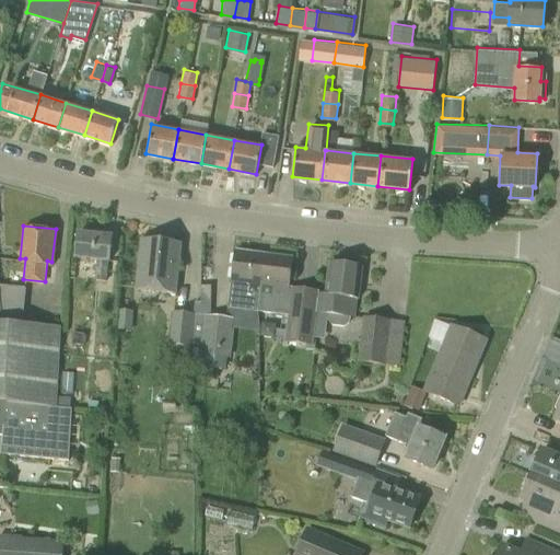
[(108,258),(112,233),(78,230),(76,255),(96,257),(94,277),(107,278),(108,258)]
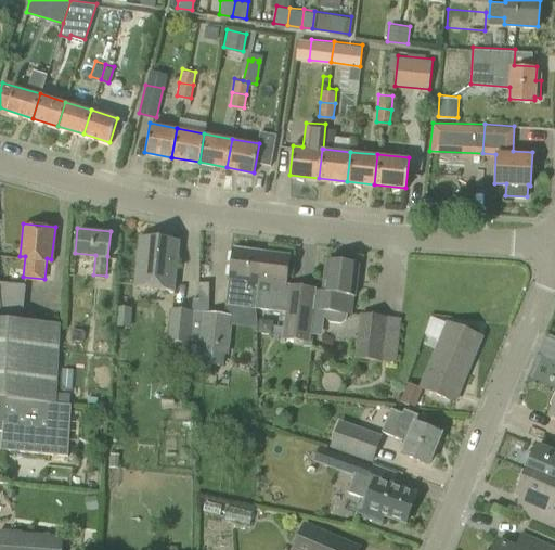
[(173,288),(179,239),(140,234),(136,283),(173,288)]
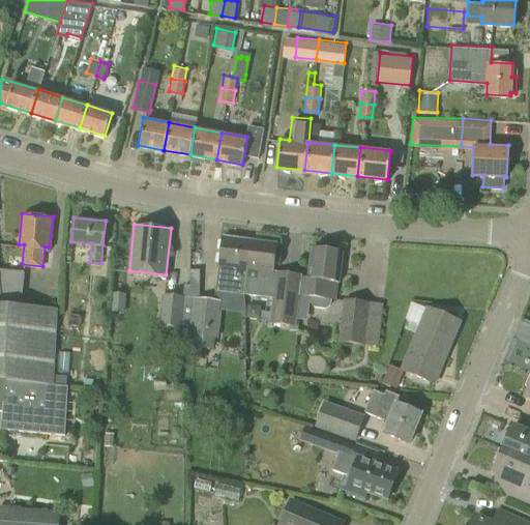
[(246,267),(249,237),(223,234),(219,264),(215,289),(245,292),(246,267)]
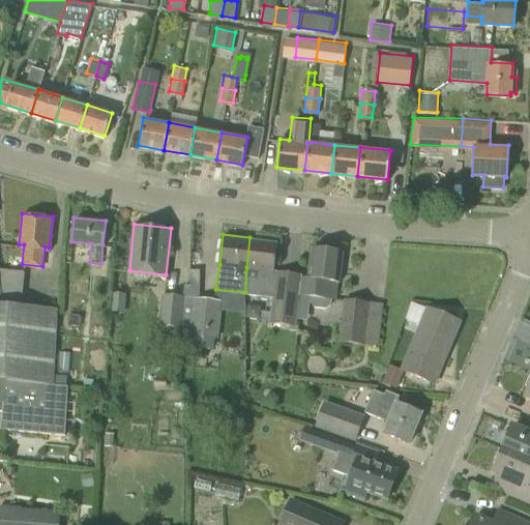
[(273,268),(276,241),(249,237),(246,267),(245,292),(271,295),(268,320),(295,324),(298,298),(301,275),(301,272),(273,268)]
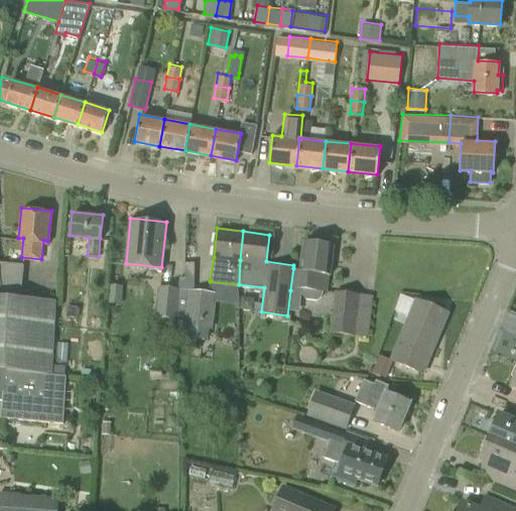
[(299,268),(293,268),(290,290),(301,291),(305,296),(316,298),(323,294),(323,289),(327,289),(329,273),(330,273),(334,243),(303,239),(299,268)]
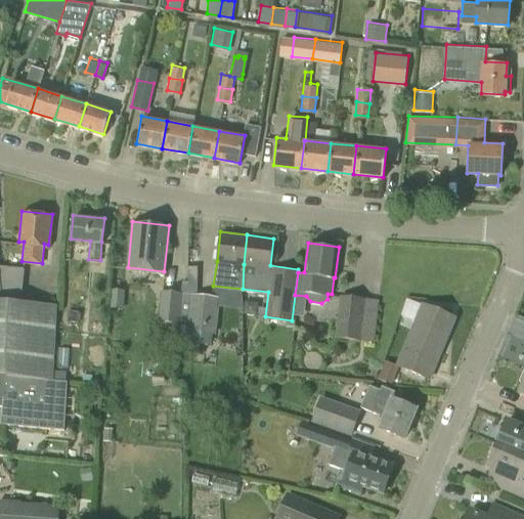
[(0,263),(0,278),(2,299),(3,299),(20,300),(24,265),(0,263)]
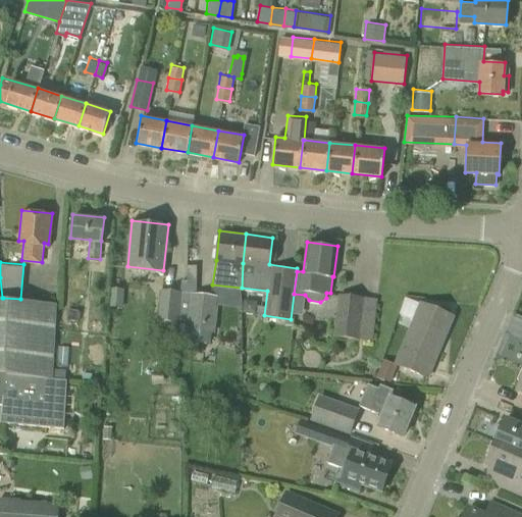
[(215,331),(218,294),(197,292),(197,262),(187,263),(186,291),(190,291),(185,339),(210,342),(211,330),(215,331)]
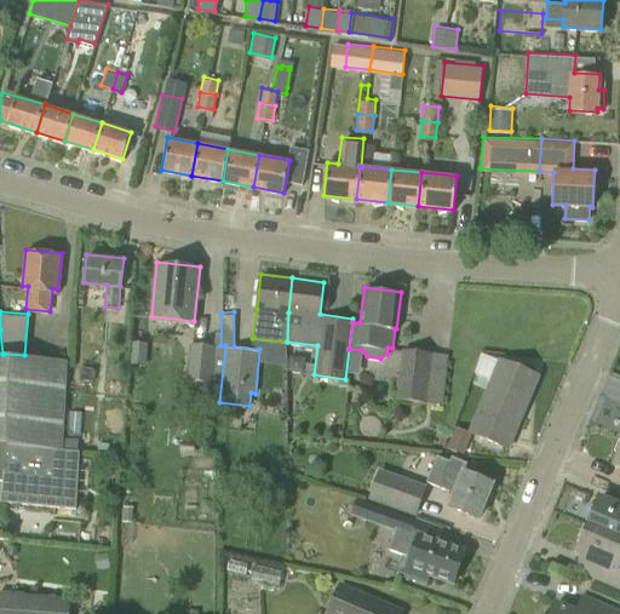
[(0,331),(0,439),(9,440),(9,442),(62,447),(63,435),(68,359),(24,355),(4,354),(3,354),(0,331)]
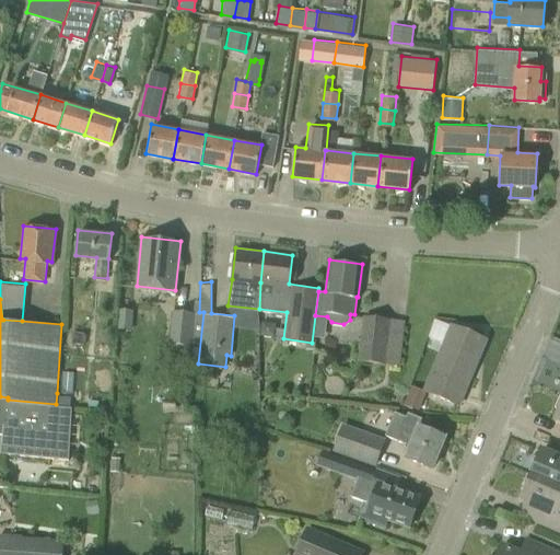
[(189,357),(195,310),(172,308),(168,342),(171,342),(168,355),(189,357)]
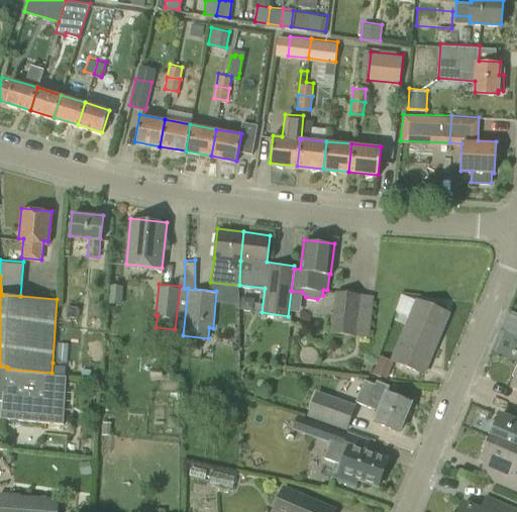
[(356,333),(360,292),(334,290),(330,331),(356,333)]
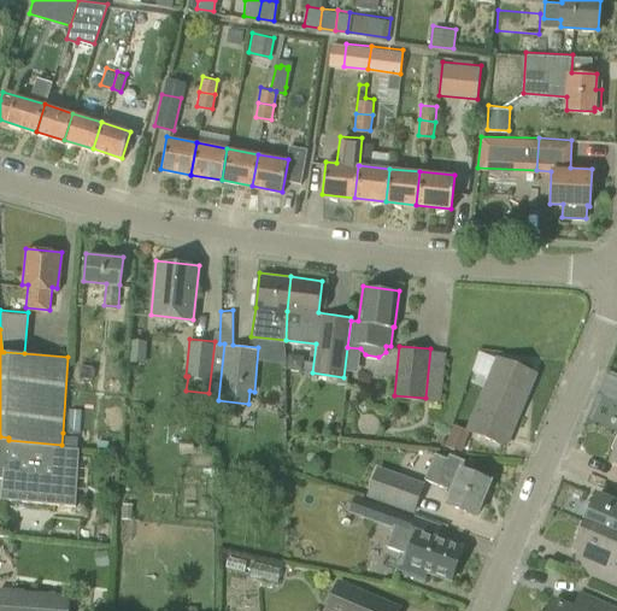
[(505,444),(535,371),(498,356),(468,428),(505,444)]
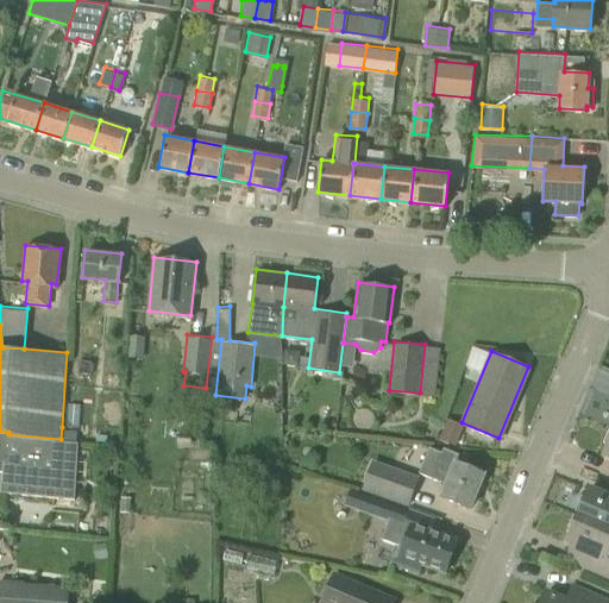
[(454,443),(463,424),(447,416),(439,437),(454,443)]
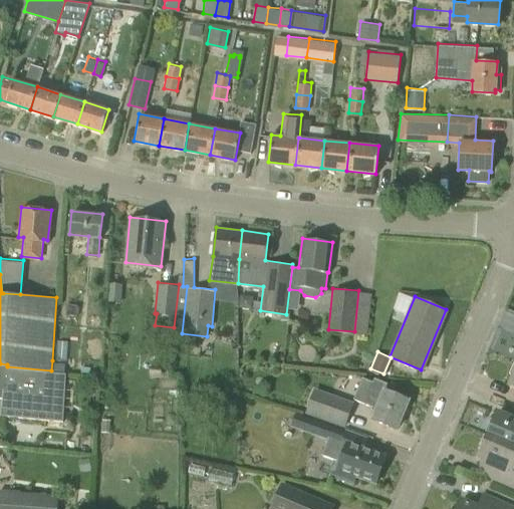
[(64,361),(52,360),(51,370),(64,371),(64,361)]
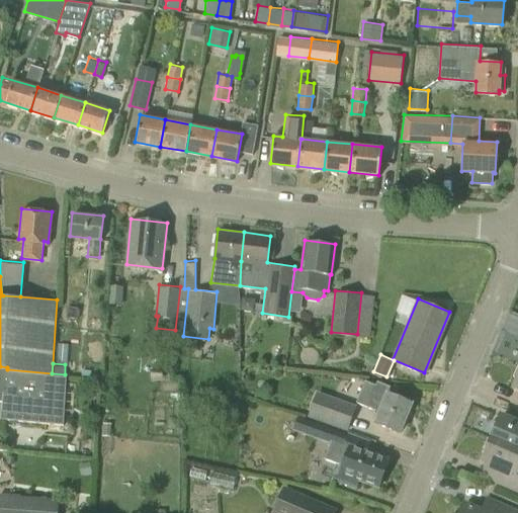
[(66,375),(65,375),(52,374),(0,368),(0,387),(3,388),(0,418),(63,423),(66,375)]
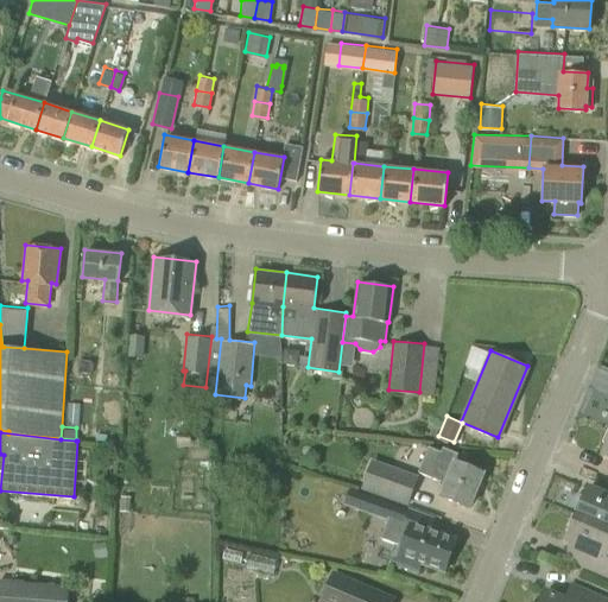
[(441,450),(429,444),(418,470),(445,481),(439,495),(469,507),(483,471),(456,461),(460,452),(443,445),(441,450)]
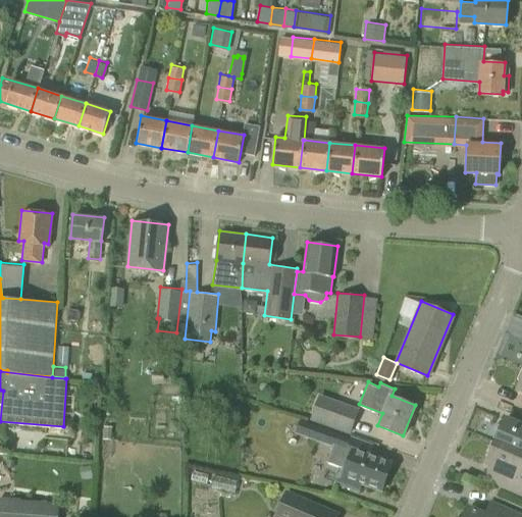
[(351,432),(359,406),(318,392),(309,418),(351,432)]
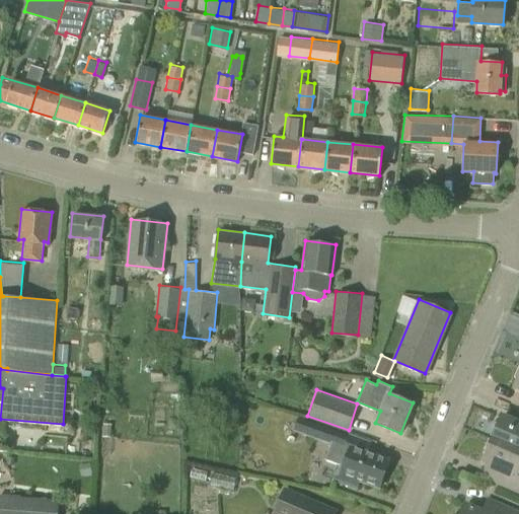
[(518,447),(518,419),(503,413),(493,437),(518,447)]
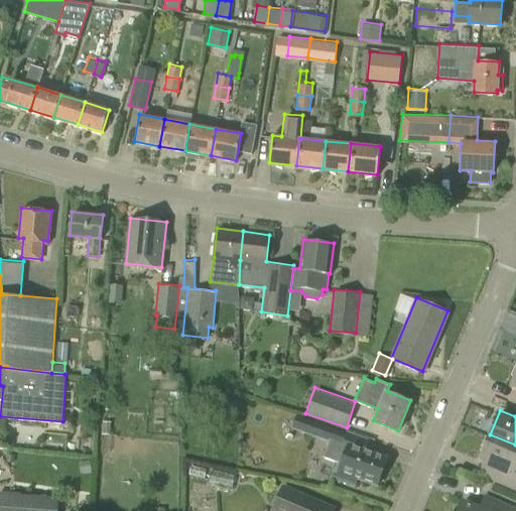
[(377,484),(387,456),(346,441),(350,431),(324,422),(295,412),(291,426),(329,439),(323,455),(336,460),(331,476),(355,485),(357,477),(377,484)]
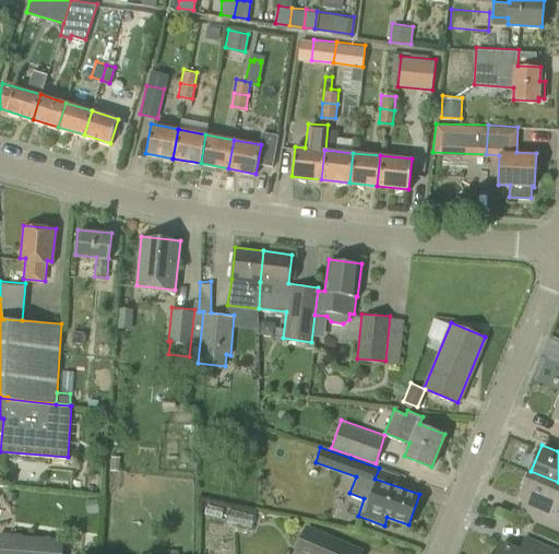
[(558,482),(531,471),(520,496),(544,507),(538,521),(558,529),(558,482)]
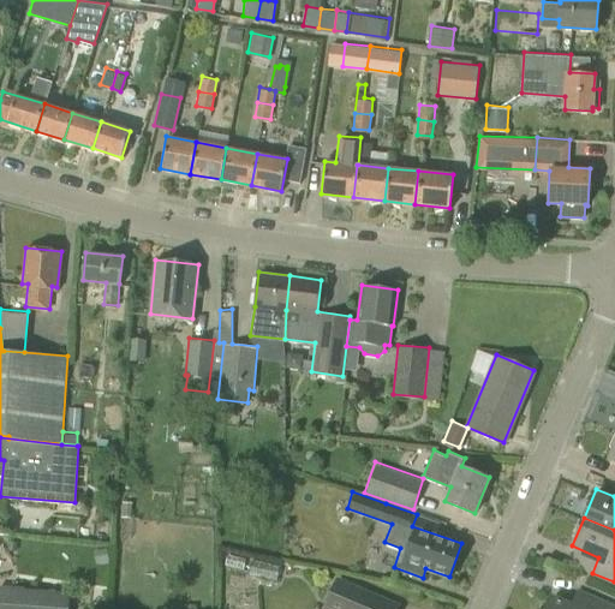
[(394,608),(398,604),(335,577),(321,608),(394,608)]
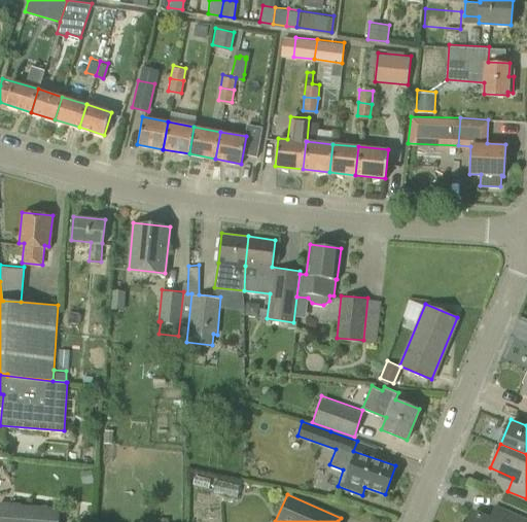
[(0,521),(58,521),(60,506),(0,499),(0,521)]
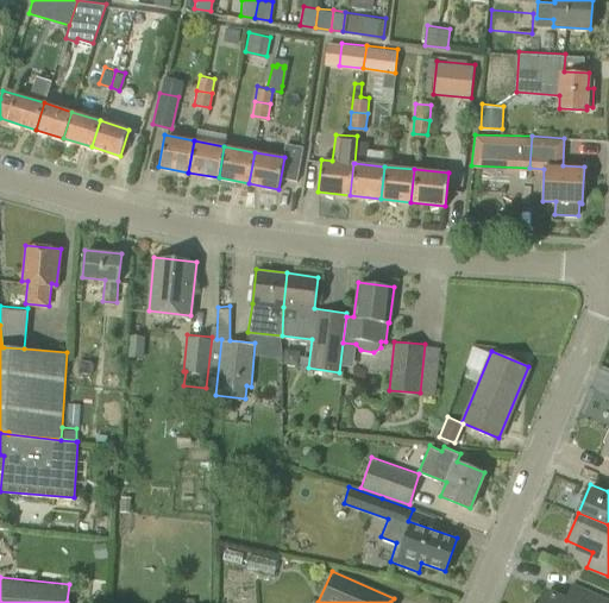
[(606,602),(608,598),(577,585),(571,600),(546,589),(539,602),(606,602)]
